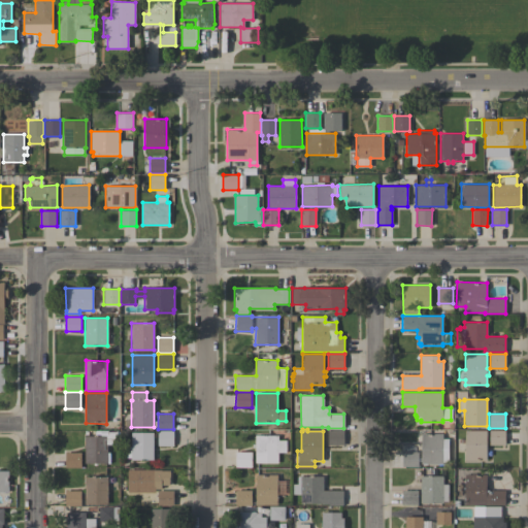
[(173,446),(158,446),(158,430),(173,430),(173,446)]
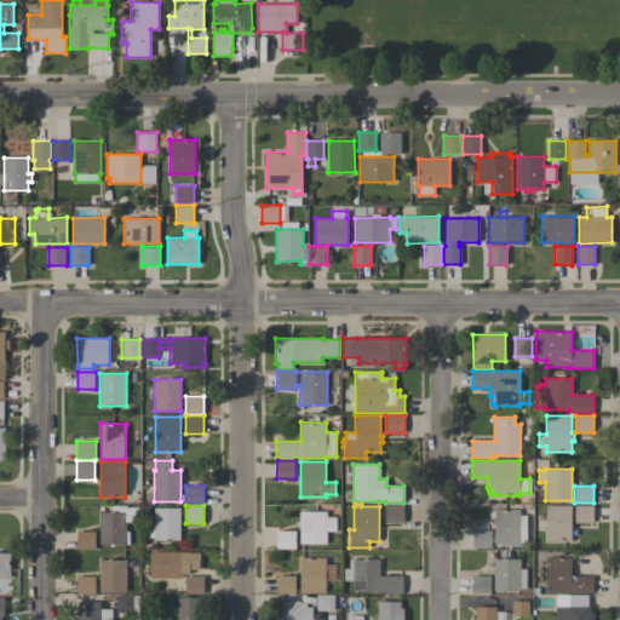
[(403,523),(385,523),(385,505),(403,505),(403,523)]
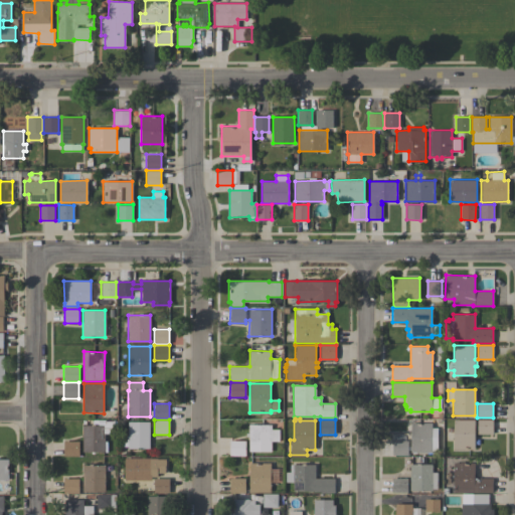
[(474,449),(454,449),(454,419),(474,419),(474,449)]
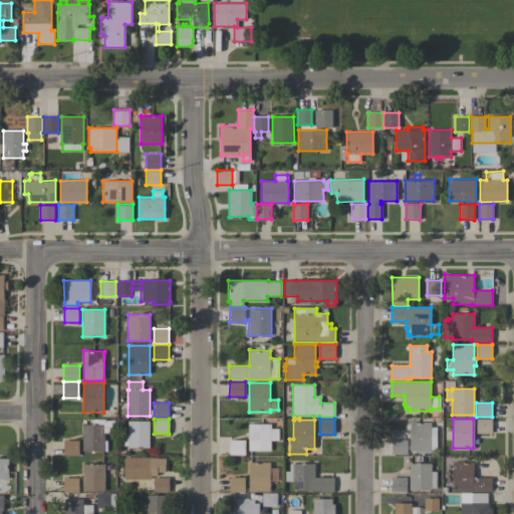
[(492,419),(492,433),(476,433),(476,419),(492,419)]
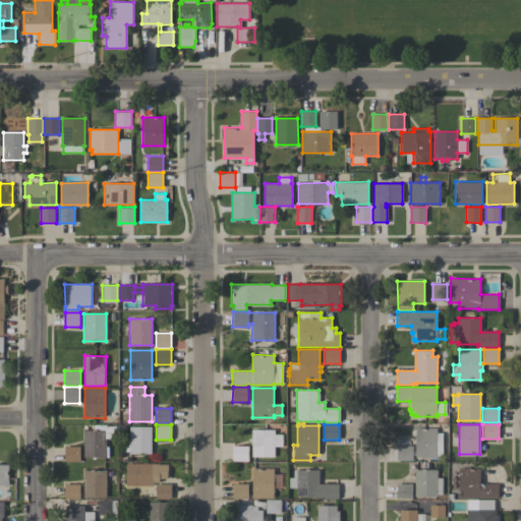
[(106,457),(83,457),(83,430),(106,430),(106,426),(115,426),(115,439),(106,439),(106,457)]
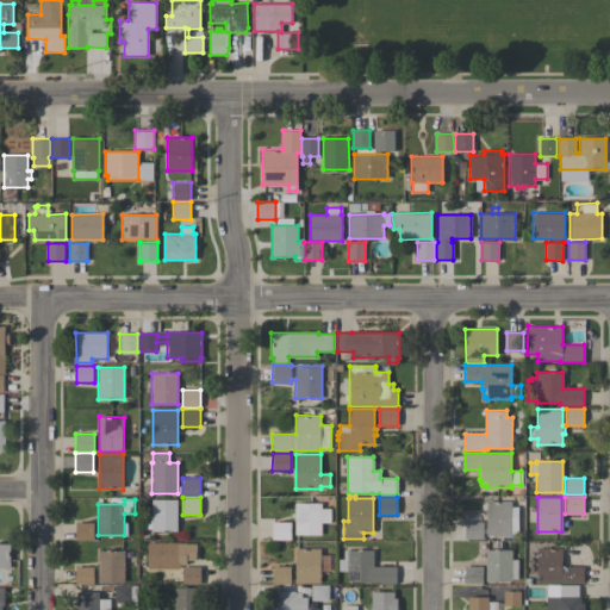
[(176,499),(176,531),(151,531),(151,529),(144,529),(144,516),(151,516),(151,499),(176,499)]
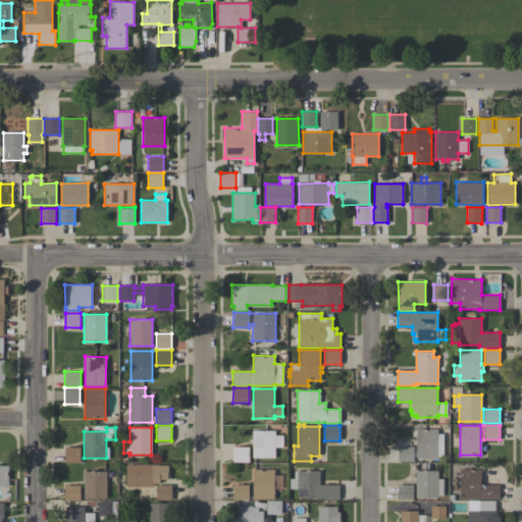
[(416,459),(416,428),(437,429),(437,433),(444,433),(444,434),(447,434),(447,440),(442,440),(442,457),(437,457),(437,459),(416,459)]
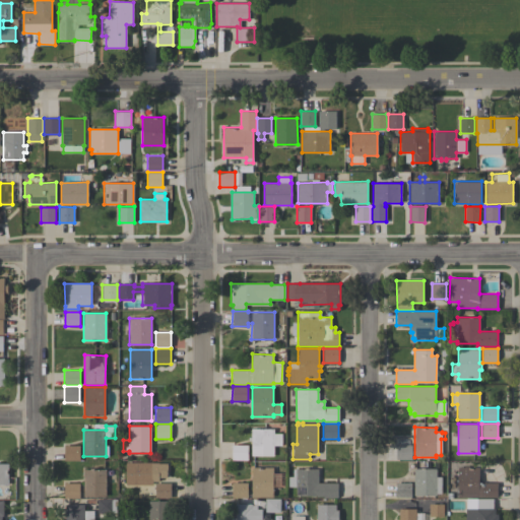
[(252,429),(273,429),(273,434),(281,434),(281,446),(273,446),(273,455),(252,456),(252,429)]
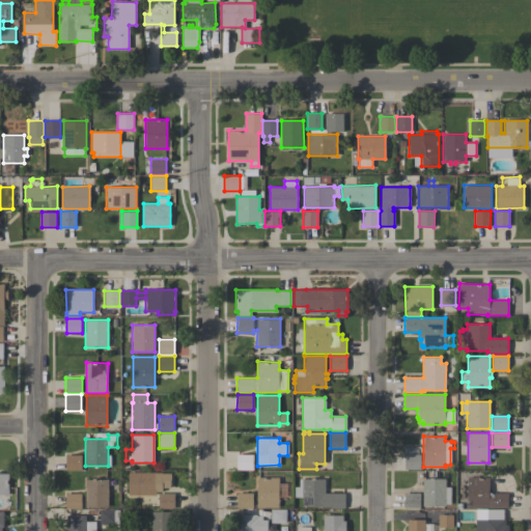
[(81,471),(65,470),(65,454),(82,454),(81,471)]
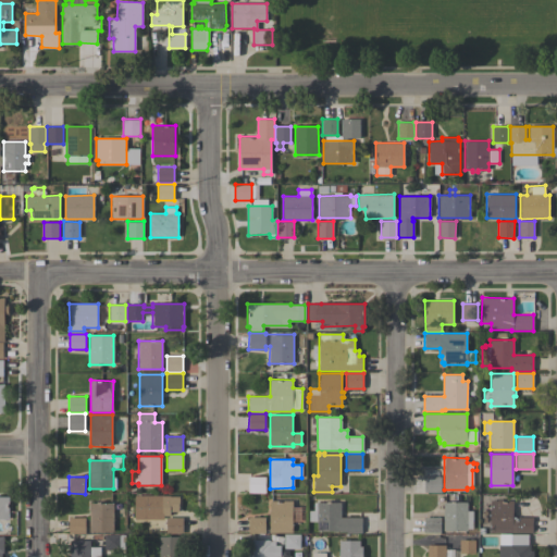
[(265,493),(248,493),(248,477),(265,477),(265,493)]
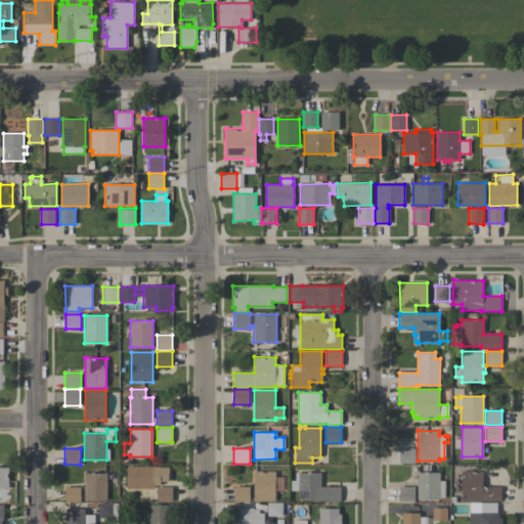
[(399,463),(399,448),(416,448),(416,463),(399,463)]
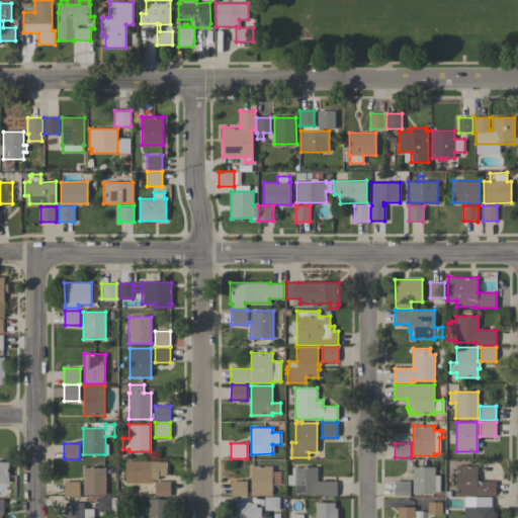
[(125,483),(125,460),(157,460),(157,462),(166,462),(165,477),(157,477),(157,480),(150,480),(150,483),(125,483)]
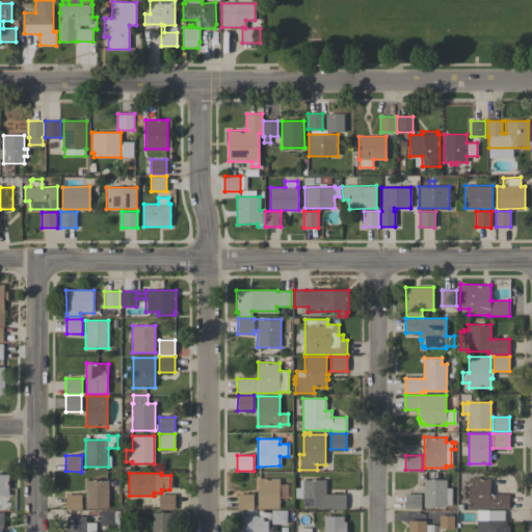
[(0,475),(8,475),(8,496),(0,496),(0,475)]
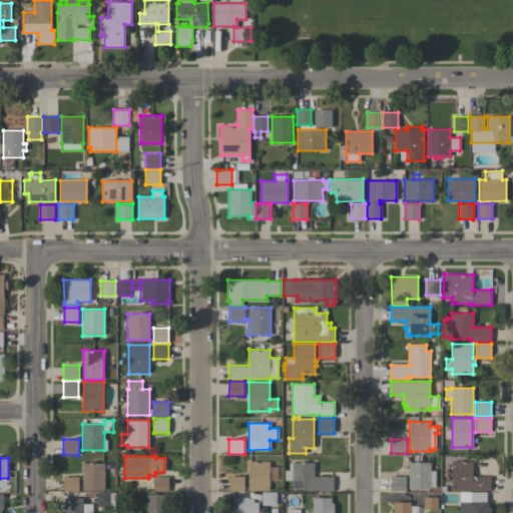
[(451,490),(452,461),(458,461),(458,460),(463,460),(463,461),(473,461),(472,476),(491,476),(491,491),(451,490)]
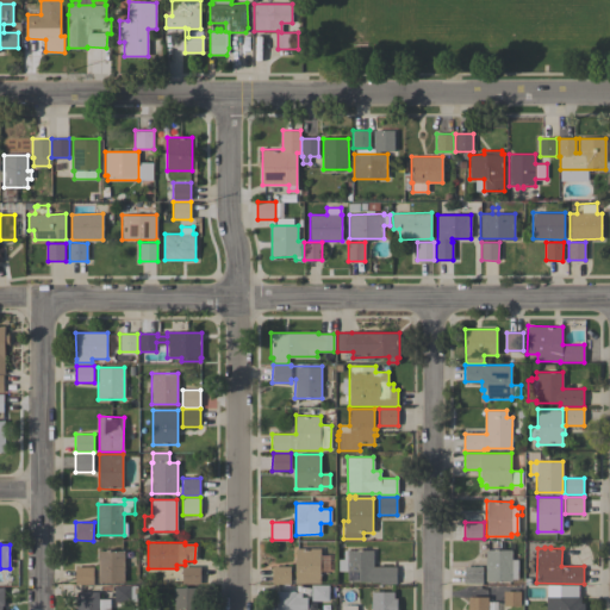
[(321,583),(296,583),(296,548),(321,548),(321,583)]
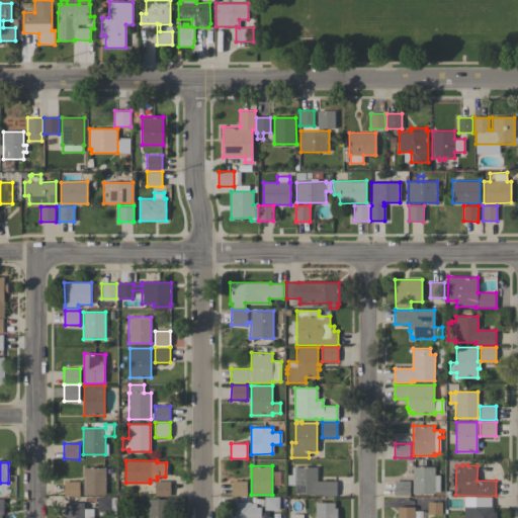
[(412,493),(413,466),(435,466),(434,475),(440,475),(439,492),(435,492),(435,494),(412,493)]
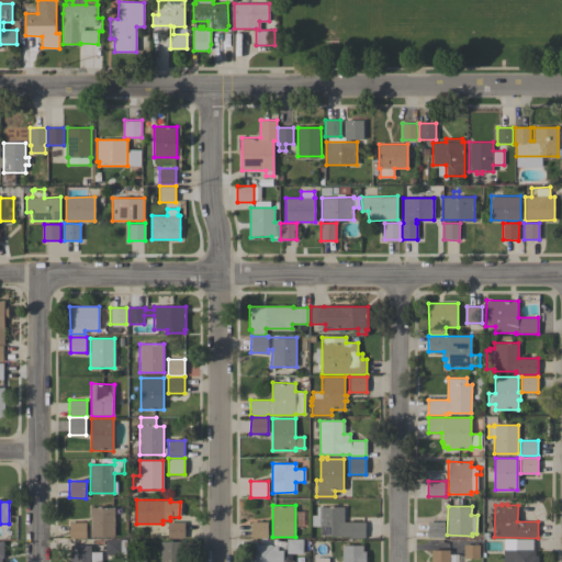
[(114,537),(90,537),(90,507),(114,507),(114,537)]
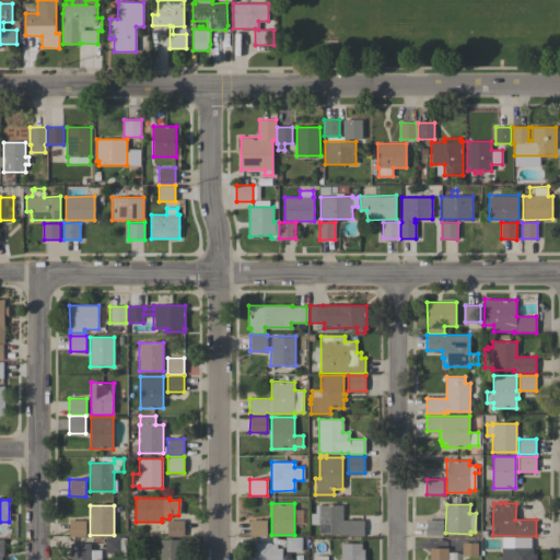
[(364,520),(364,536),(349,536),(349,535),(340,535),(340,534),(318,534),(318,525),(307,525),(307,513),(314,513),(314,505),(342,505),(342,520),(364,520)]
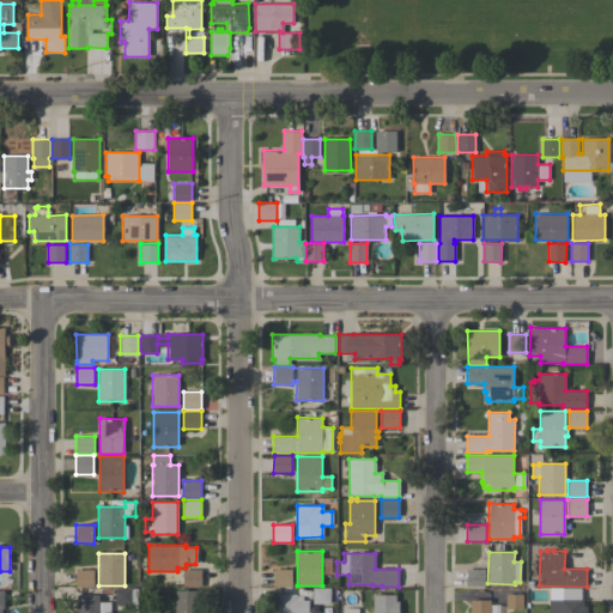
[(292,587),(273,587),(273,569),(292,569),(292,587)]
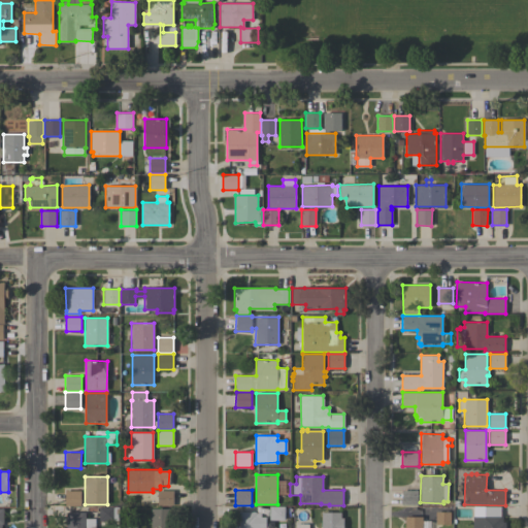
[(418,504),(402,504),(402,490),(418,490),(418,504)]
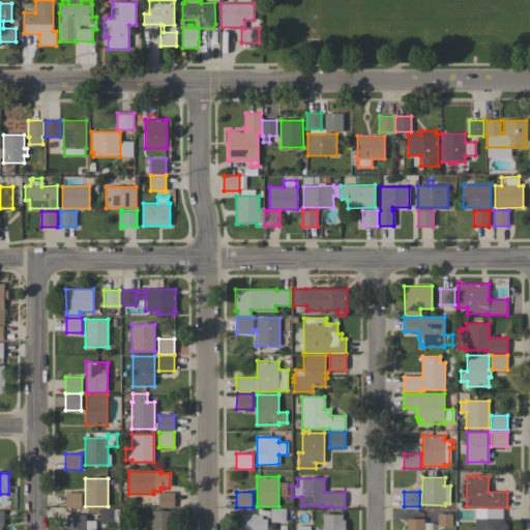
[(81,508),(65,507),(65,493),(82,493),(81,508)]
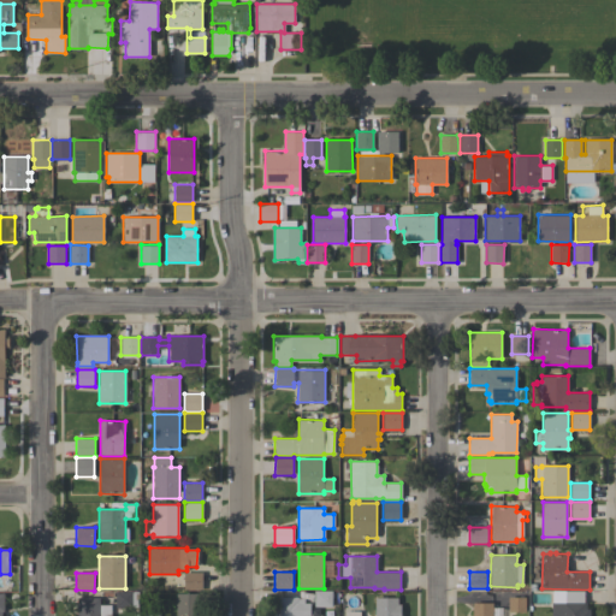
[(202,573),(202,590),(184,590),(184,573),(202,573)]
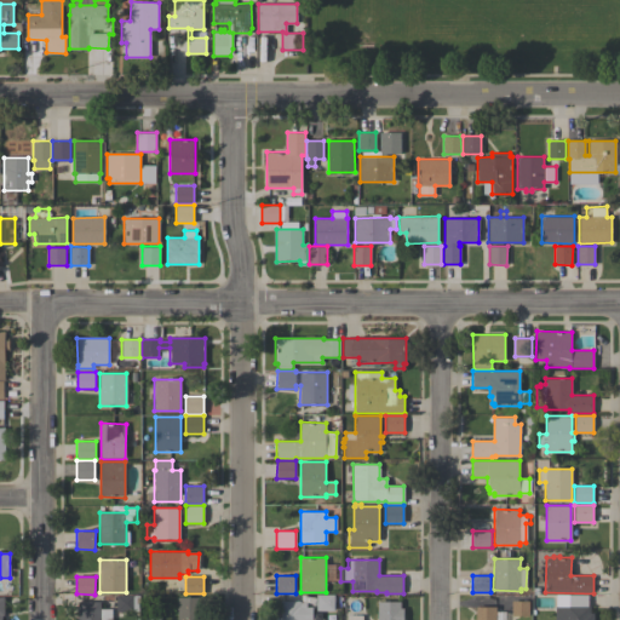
[(589,595),(587,606),(590,606),(590,613),(595,613),(593,619),(555,619),(555,607),(556,607),(556,593),(589,595)]
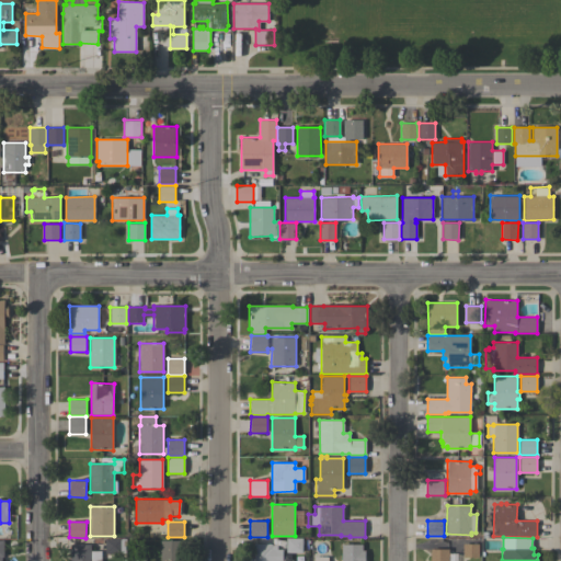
[(126,538),(126,553),(105,553),(105,538),(126,538)]
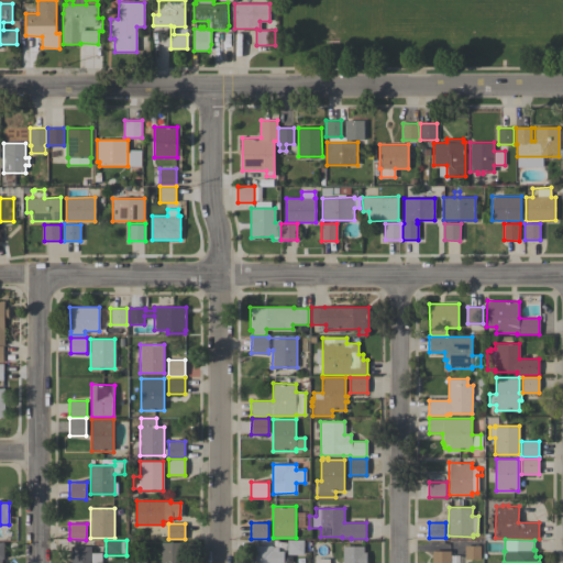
[(304,554),(287,554),(287,540),(304,540),(304,554)]
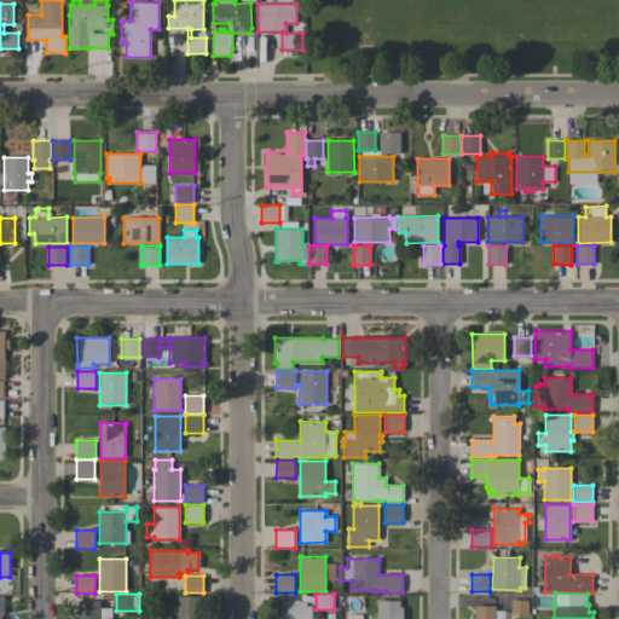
[(177,618),(178,596),(200,596),(200,603),(203,603),(203,608),(204,608),(204,615),(203,615),(203,618),(177,618)]
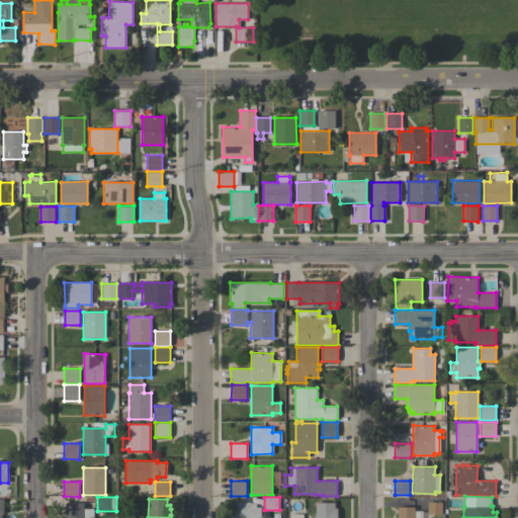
[(231,517),(231,516),(232,516),(232,514),(235,514),(235,502),(251,502),(251,504),(256,503),(256,507),(261,507),(261,513),(262,513),(262,517),(231,517)]
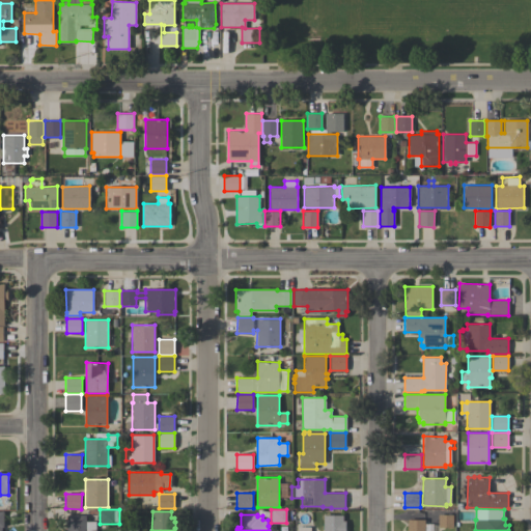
[(453,527),(438,528),(438,514),(453,514),(453,527)]
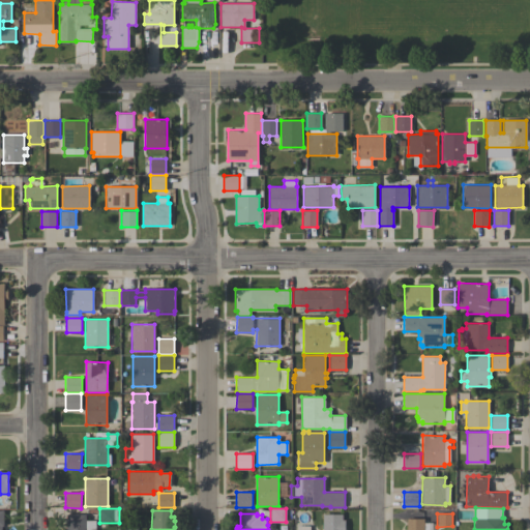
[(64,529),(65,528),(66,528),(66,514),(68,514),(86,514),(86,521),(96,521),(95,529),(64,529)]
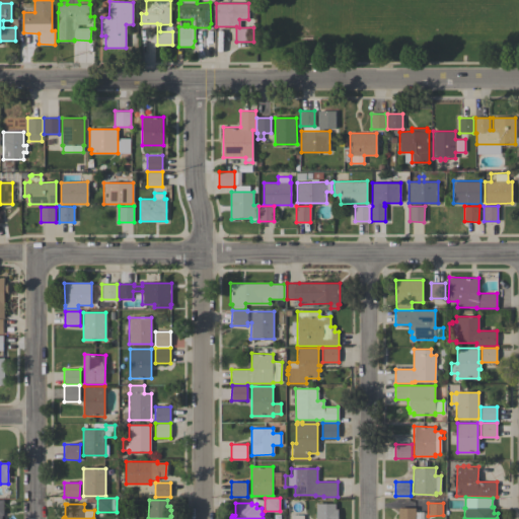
[(336,504),(336,509),(338,509),(338,518),(291,518),(291,515),(303,515),(303,518),(315,518),(316,504),(336,504)]
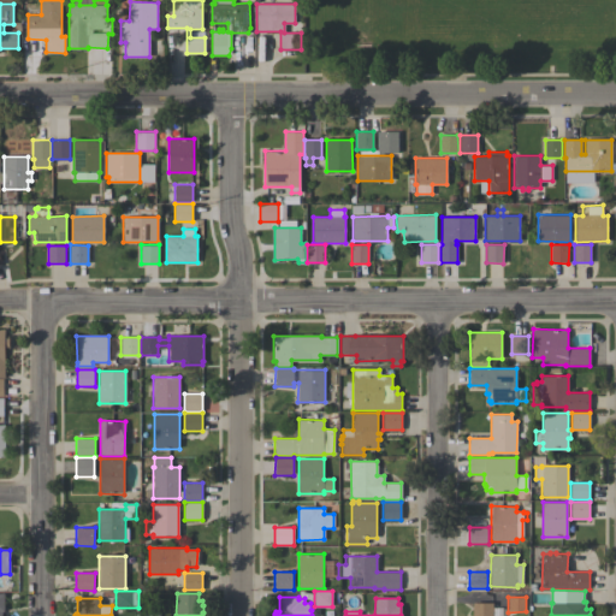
[(492,615),(473,615),(473,603),(493,603),(492,615)]
